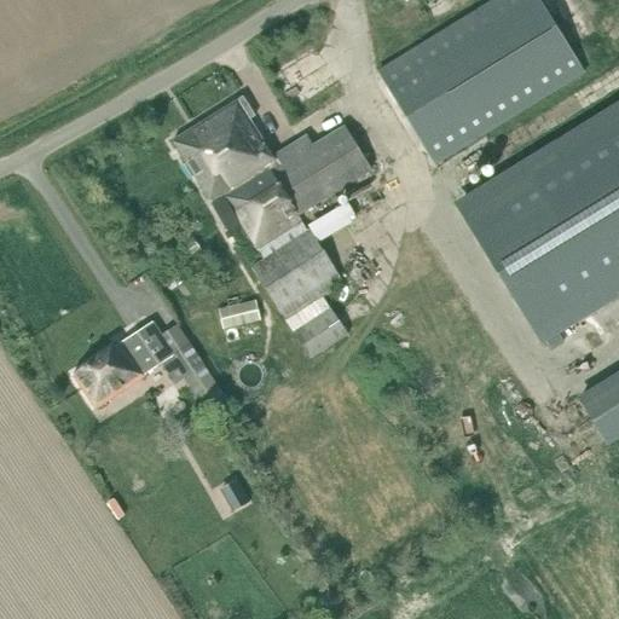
[(539,0),(493,0),(379,71),(437,166),(584,74),(539,0)]
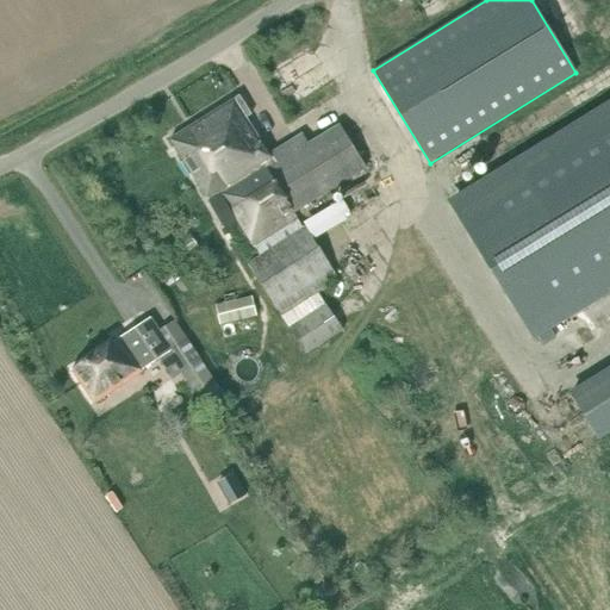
[(240,95),(172,137),(185,160),(181,162),(188,174),(192,173),(209,200),(221,193),(254,247),(260,255),(246,265),(281,317),(306,355),(342,330),(318,293),(328,287),(325,285),(337,277),(304,226),(303,228),(293,211),(366,167),(340,124),(306,144),(302,135),(269,155),(247,118),(251,114),(240,95)]
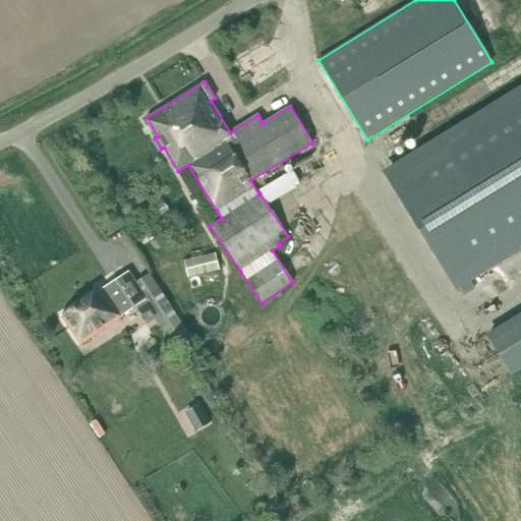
[(520,91),(387,173),(456,285),(520,245),(520,91)]
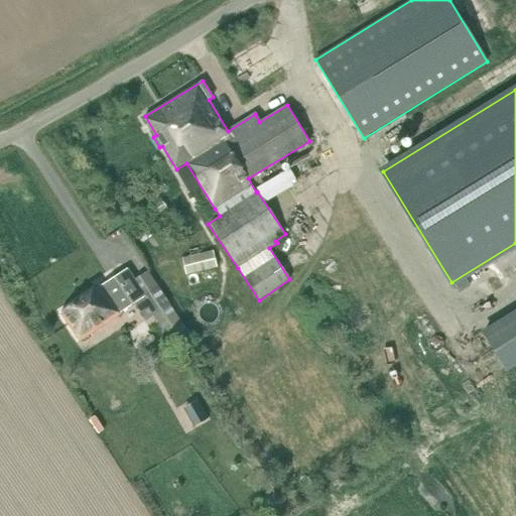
[(190,256),(181,259),(185,275),(217,267),(213,251),(200,254),(198,249),(189,251),(190,256)]
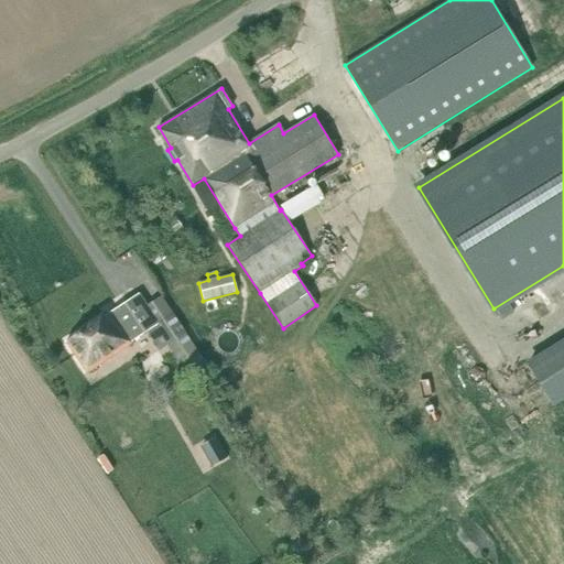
[(162,296),(147,306),(138,293),(67,340),(88,372),(131,343),(148,332),(160,350),(167,346),(187,376),(206,364),(162,296)]
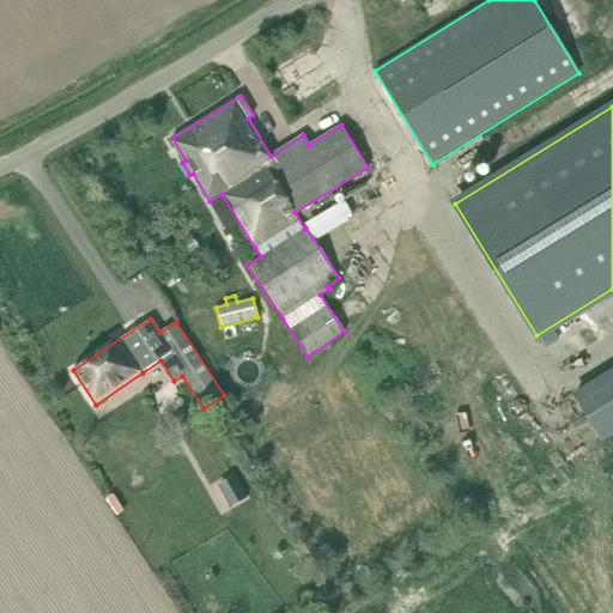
[(234,477),(219,485),(231,505),(244,497),(234,477)]
